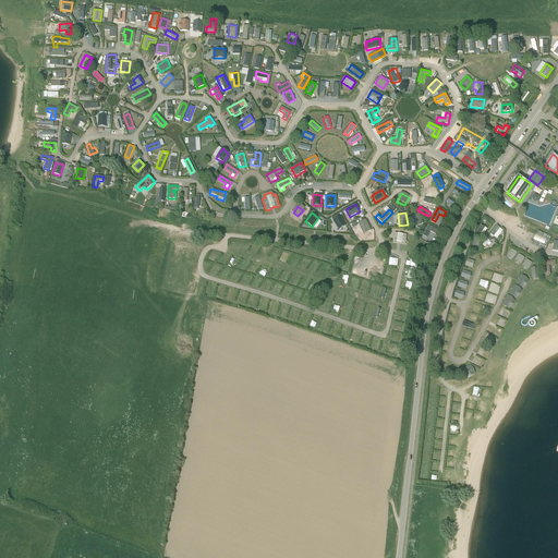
[(419,213),(411,216),(415,227),(423,223),(419,213)]
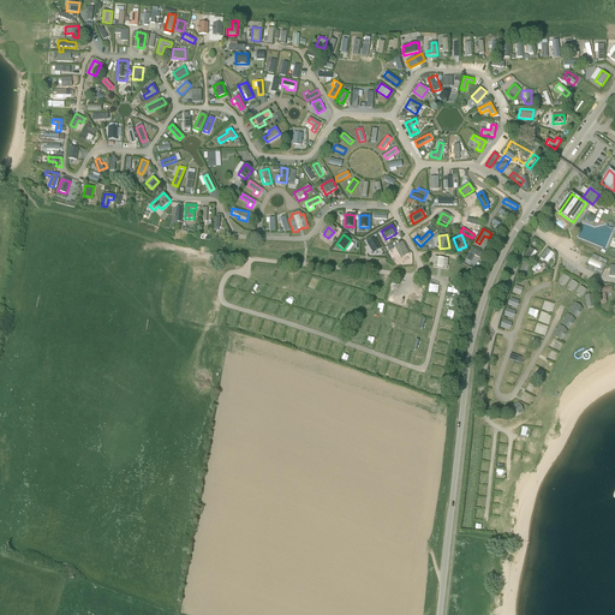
[(375,238),(366,243),(372,254),(381,249),(375,238)]
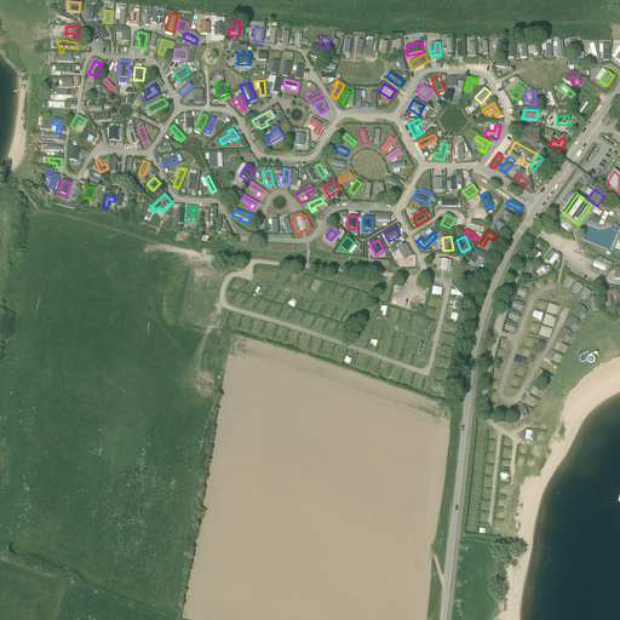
[(397,248),(403,259),(412,254),(406,244),(397,248)]
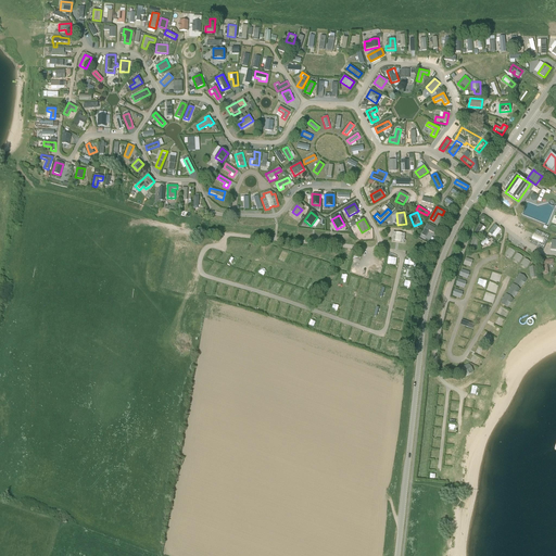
[(427,224),(421,235),(426,237),(429,231),(433,234),(437,229),(427,224)]
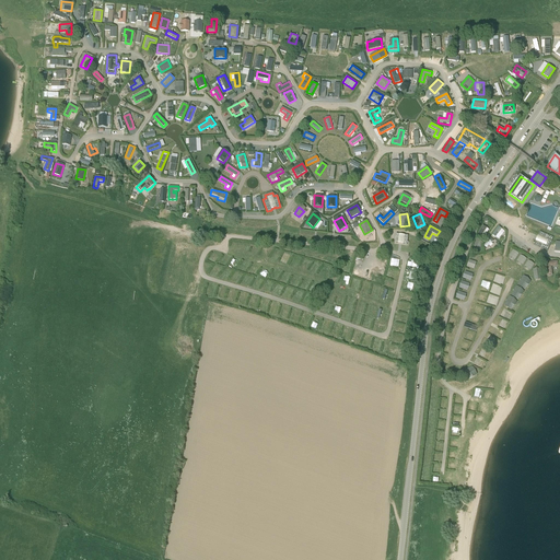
[(482,226),(478,235),(483,238),(489,229),(482,226)]
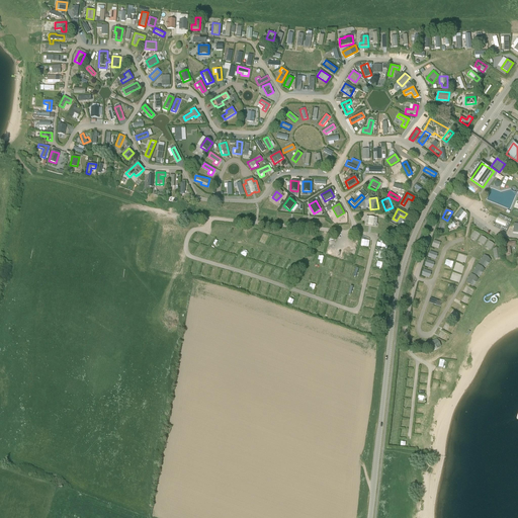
[(499,214),(498,218),(494,227),(506,232),(509,224),(510,222),(511,219),(499,214)]
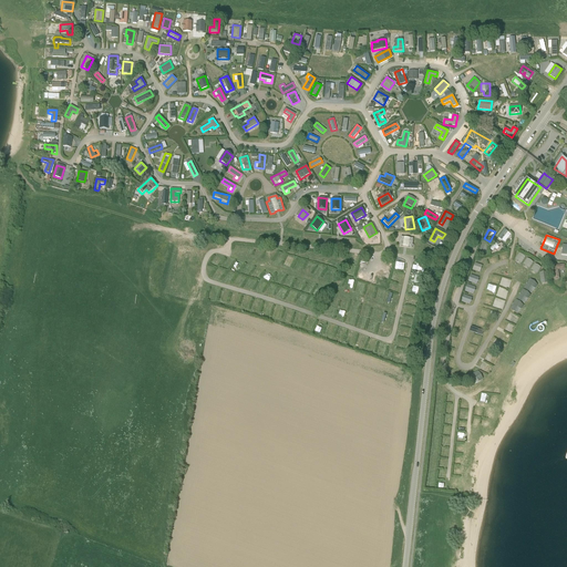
[(482,243),(478,253),(484,255),(488,245),(482,243)]
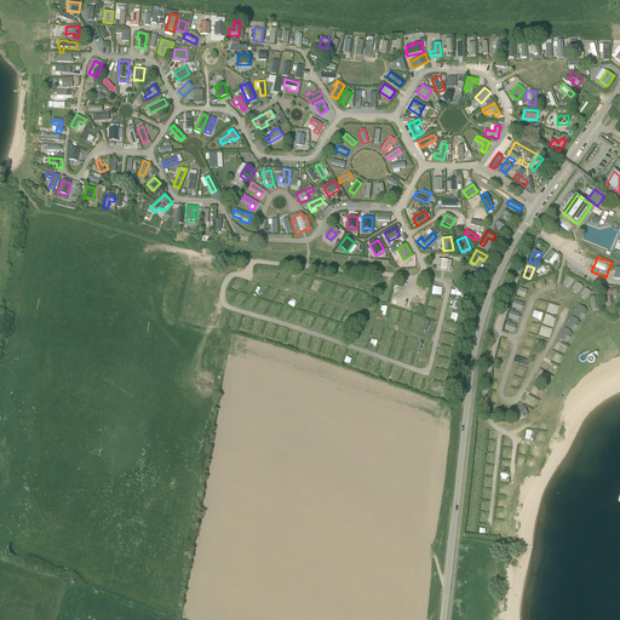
[(570,287),(574,280),(566,276),(562,283),(570,287)]
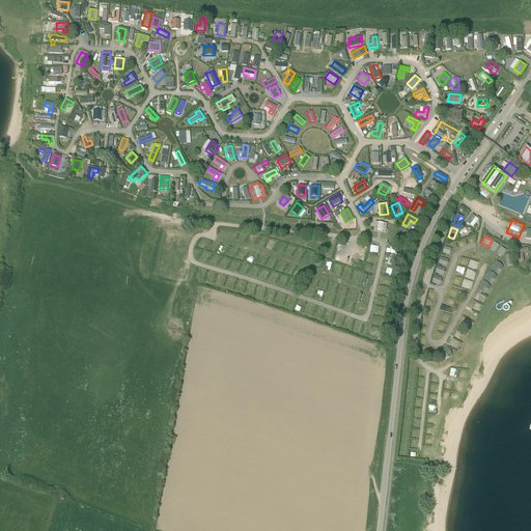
[(493,241),(490,247),(496,251),(499,245),(493,241)]
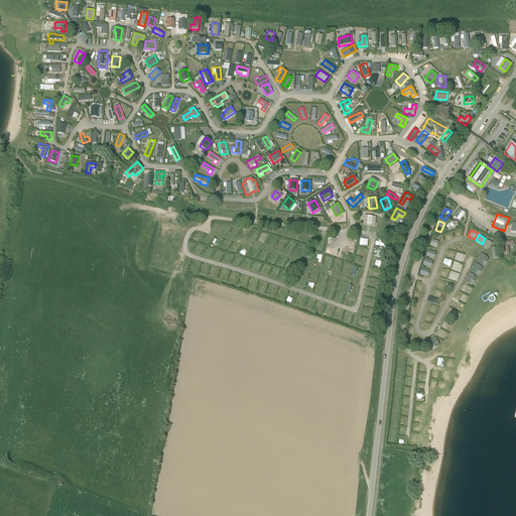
[(437,247),(439,241),(431,239),(429,245),(437,247)]
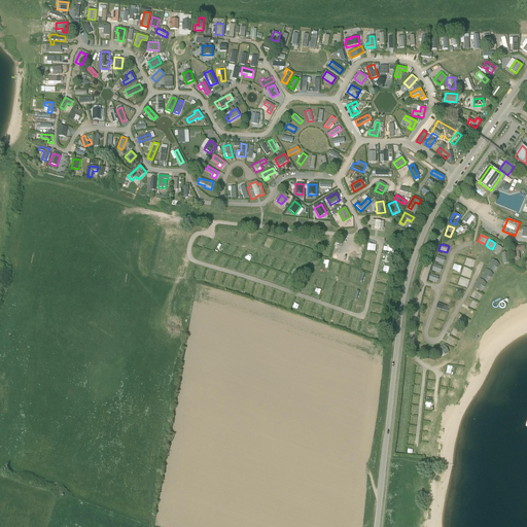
[(499,254),(503,248),(497,244),(493,250),(499,254)]
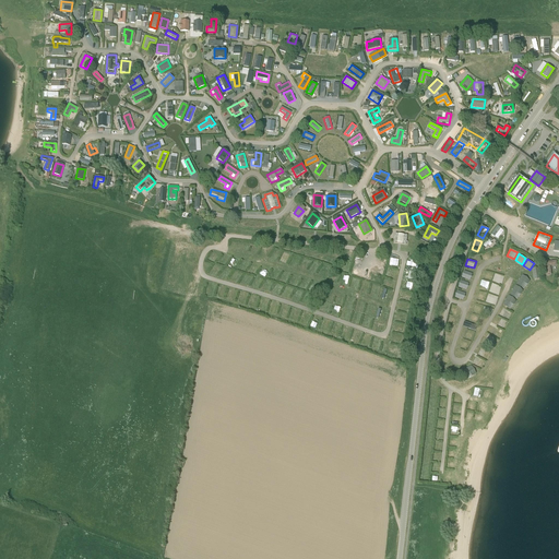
[(556,261),(545,262),(546,275),(551,275),(549,265),(556,265),(556,261)]
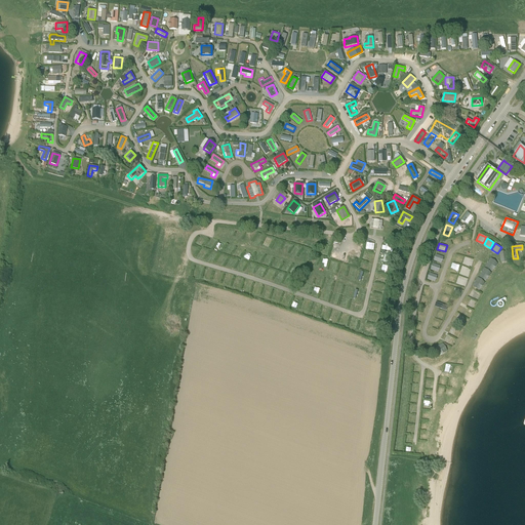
[(509,260),(506,250),(498,252),(501,263),(509,260)]
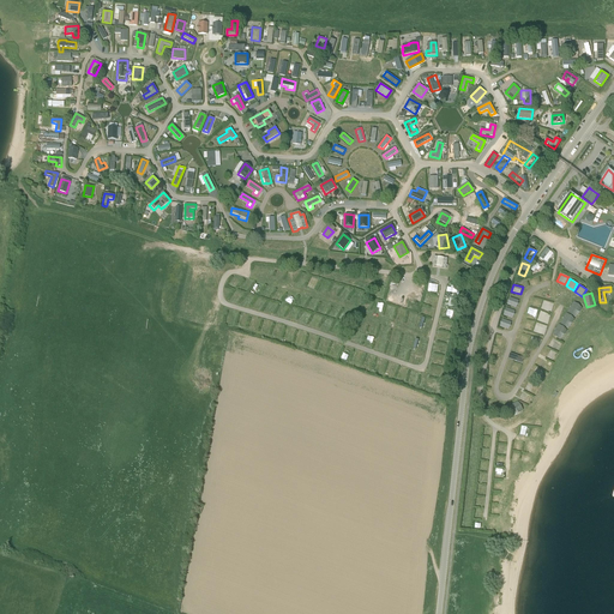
[(516,308),(519,300),(509,296),(506,304),(516,308)]
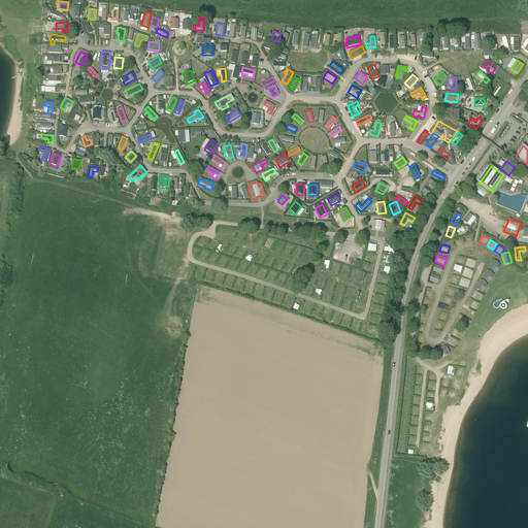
[(432,271),(441,273),(442,267),(434,264),(432,271)]
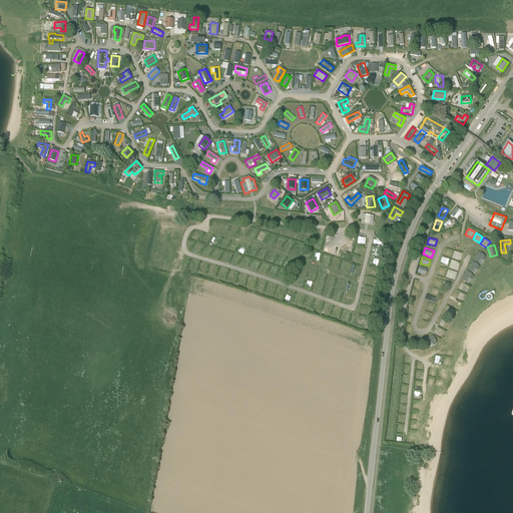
[(477,265),(481,260),(477,257),(473,262),(477,265)]
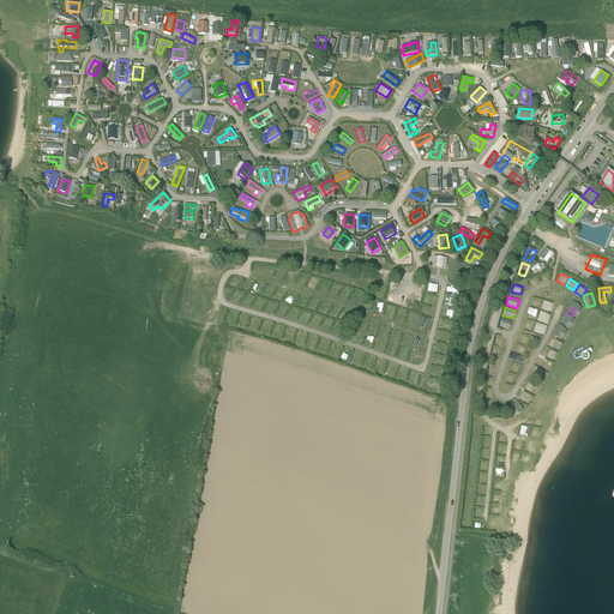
[(251,329),(257,330),(260,318),(256,315),(251,329)]
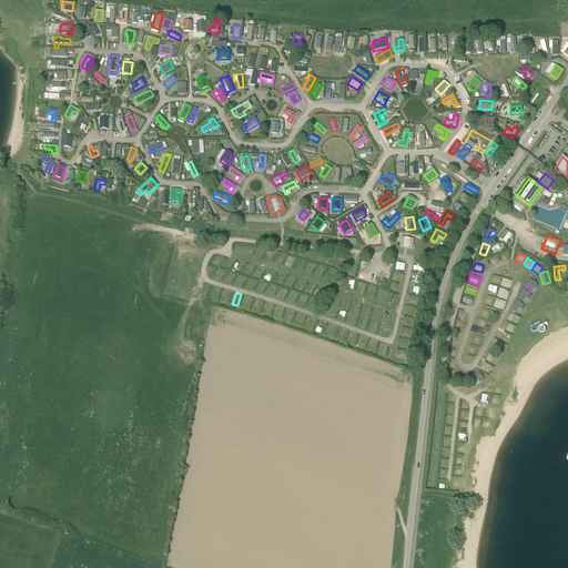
[(465,294),(462,301),(470,304),(474,297),(465,294)]
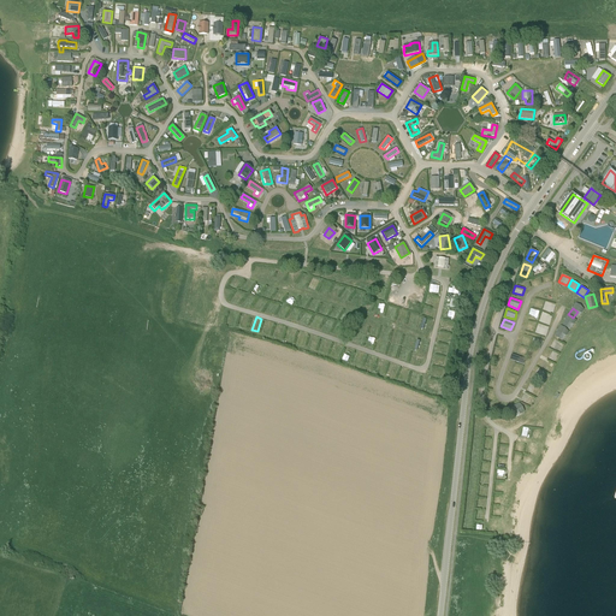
[(544,335),(546,329),(537,325),(534,332),(544,335)]
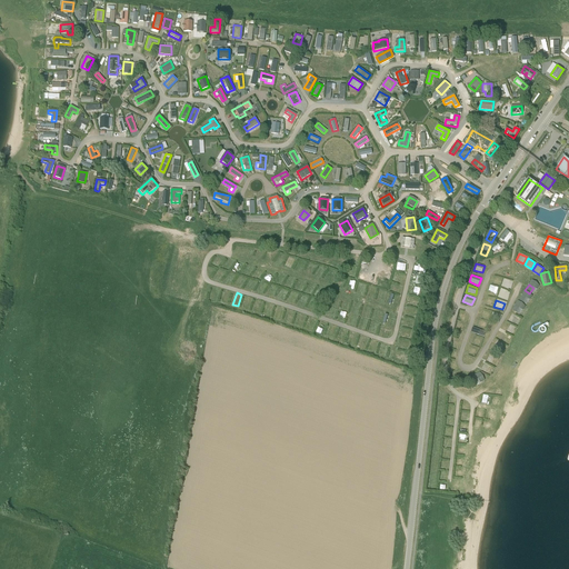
[(517,302),(512,310),(519,313),(523,306),(517,302)]
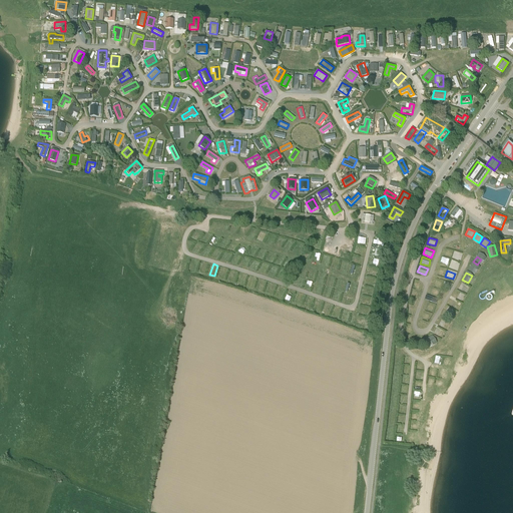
[(251,276),(247,287),(252,288),(255,278),(251,276)]
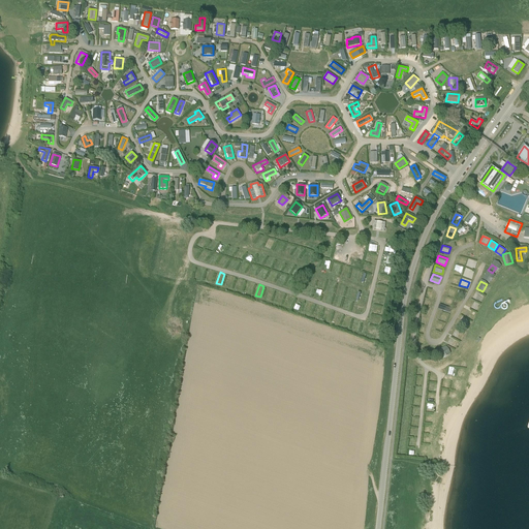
[(519,288),(514,290),(519,302),(524,300),(519,288)]
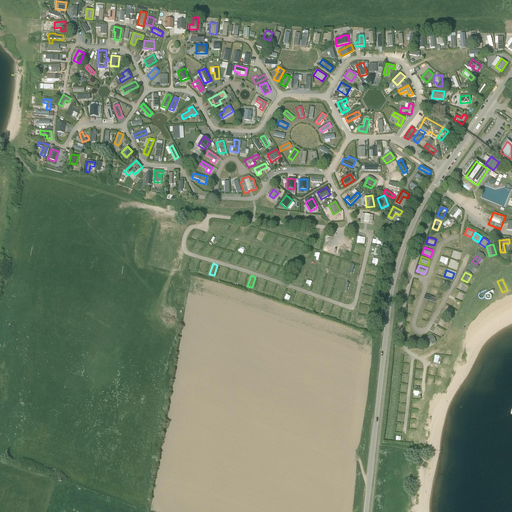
[(266,292),(271,294),(275,284),(271,282),(266,292)]
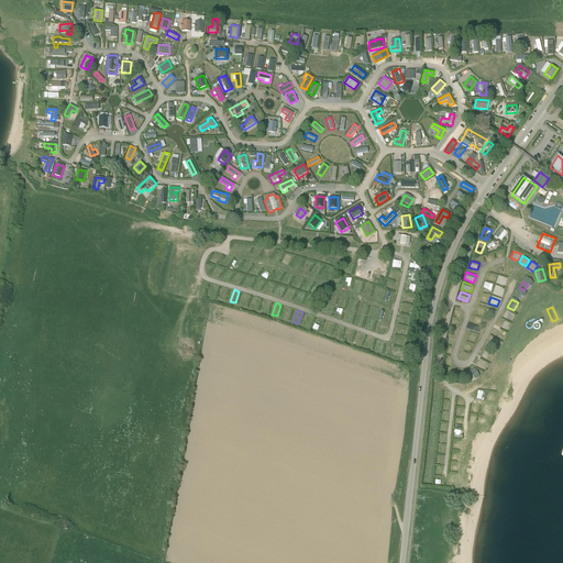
[(497,317),(494,324),(499,328),(504,320),(497,317)]
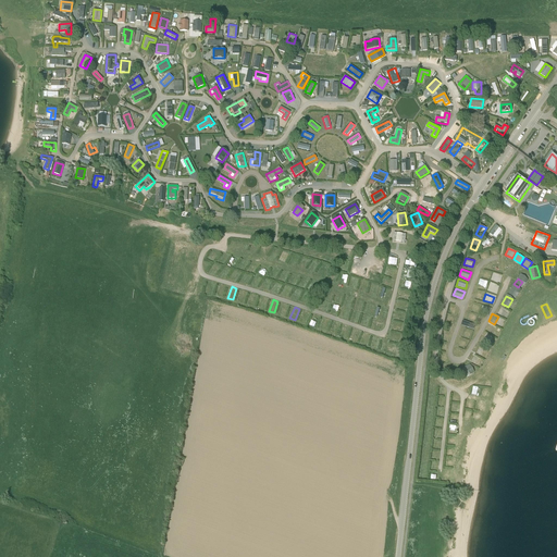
[(331,332),(335,334),(341,323),(335,321),(331,332)]
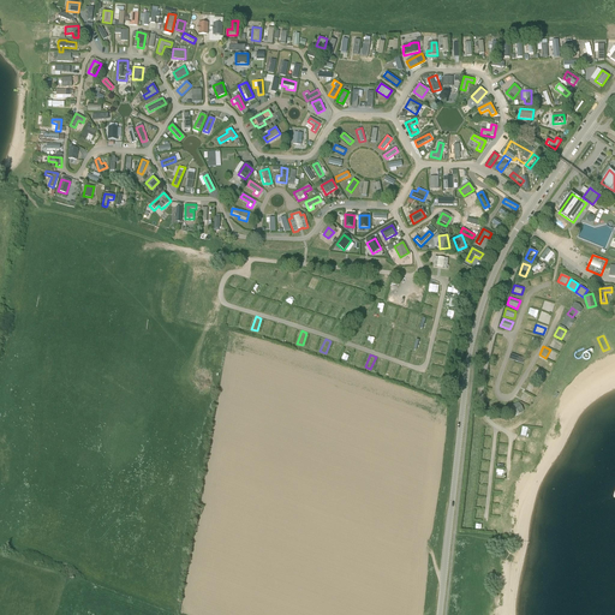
[(542,368),(544,359),(537,357),(533,365),(542,368)]
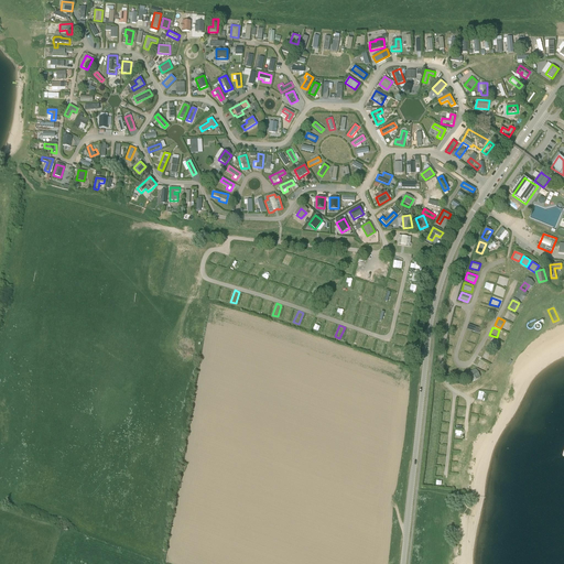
[(356,344),(360,346),(365,334),(360,333),(356,344)]
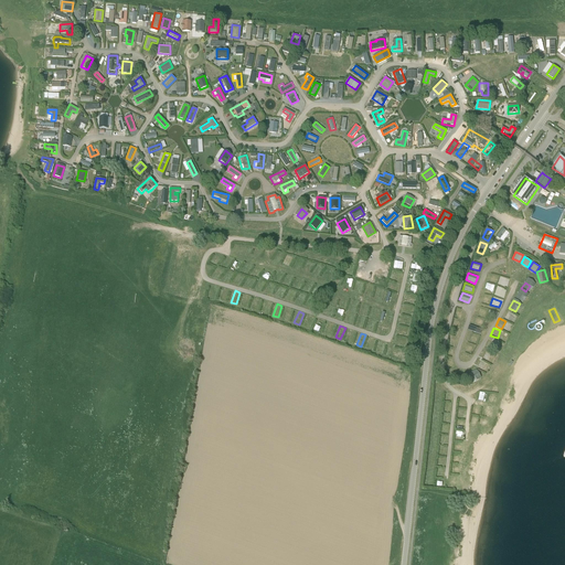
[(372,350),(376,339),(371,337),(366,348),(372,350)]
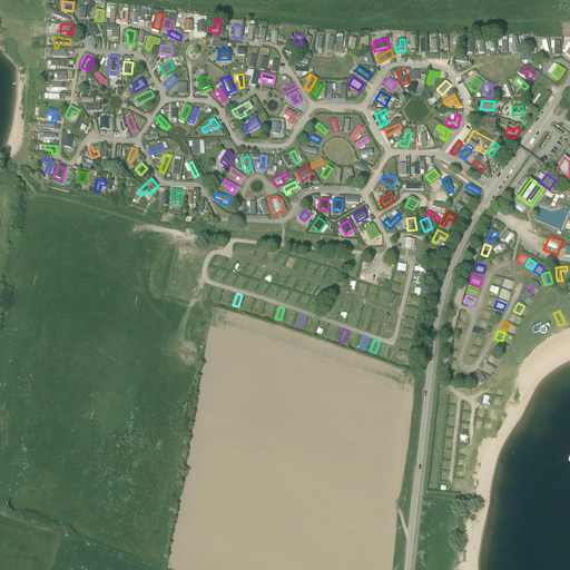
[(488,354),(484,360),(493,363),(495,357),(488,354)]
